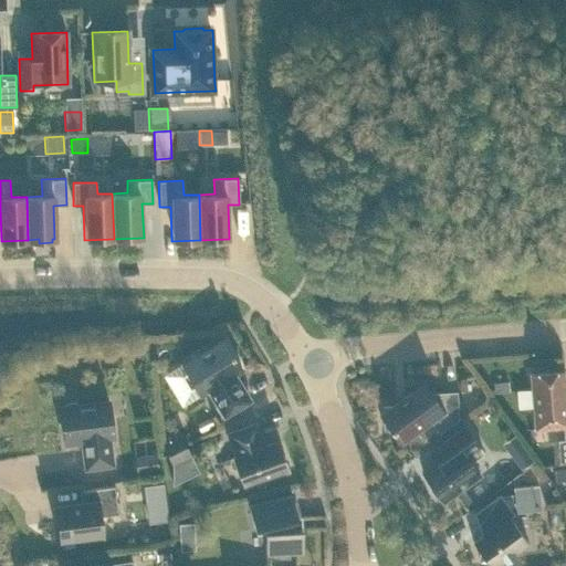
[(233,374),(240,369),(222,339),(180,364),(186,373),(181,376),(189,388),(194,386),(199,395),(207,390),(222,416),(249,400),(233,374)]
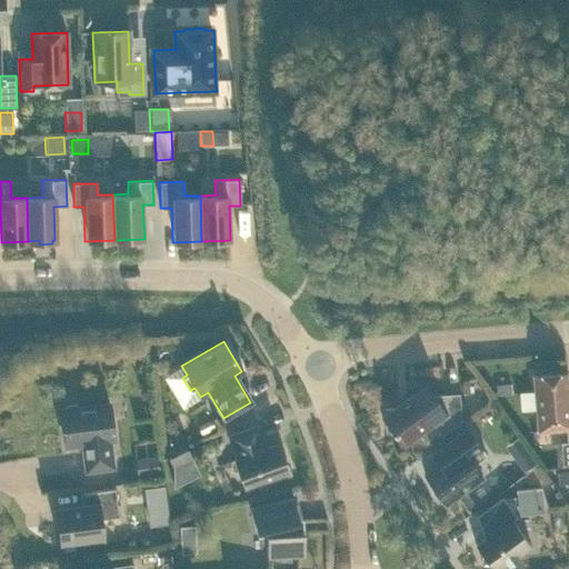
[(568,402),(568,403),(565,373),(532,376),(537,431),(565,429),(566,442),(559,443),(561,465),(568,463),(568,402)]
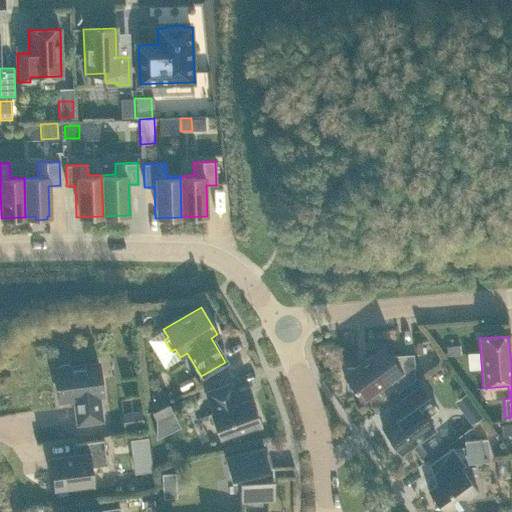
[(396,392),(413,379),(412,354),(388,356),(382,347),(353,367),(345,368),(345,374),(343,375),(345,379),(346,388),(352,388),(362,401),(389,381),(396,392)]
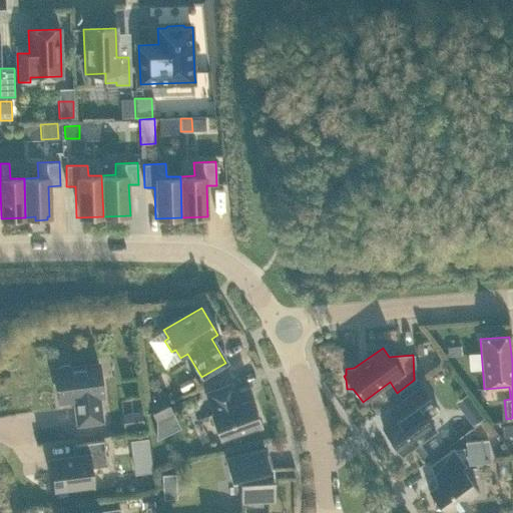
[(97,364),(54,370),(58,403),(73,401),(76,425),(101,422),(98,398),(102,398),(97,364)]
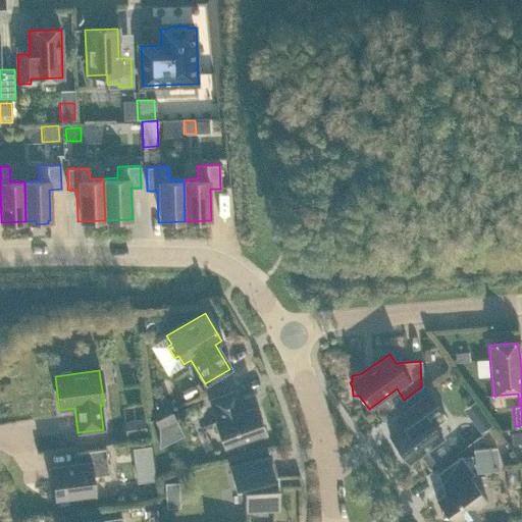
[(264,434),(254,407),(243,411),(235,390),(208,400),(216,421),(214,422),(224,450),(264,434)]
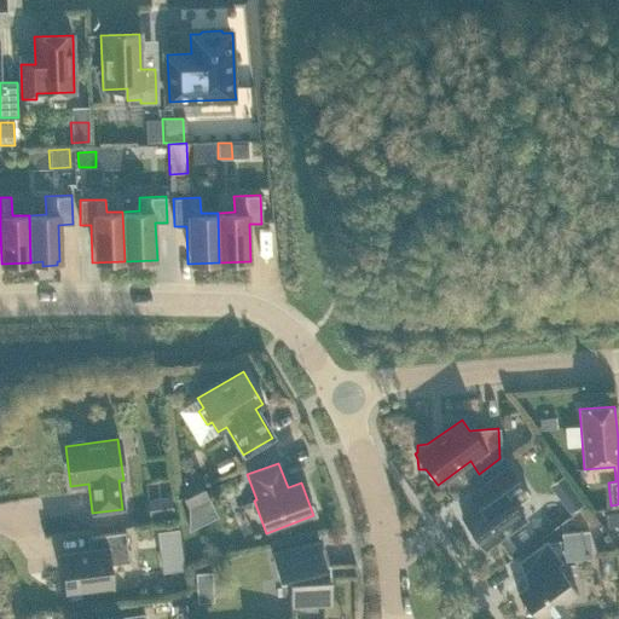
[(514,507),(528,496),(507,467),(468,495),(476,507),(461,518),(470,531),(470,536),(478,545),(481,547),(484,549),(524,520),(514,507)]
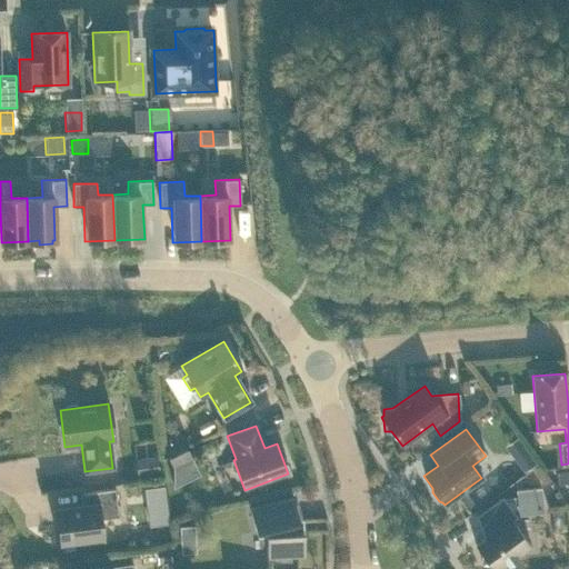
[(192,459),(181,437),(162,446),(172,469),(192,459)]
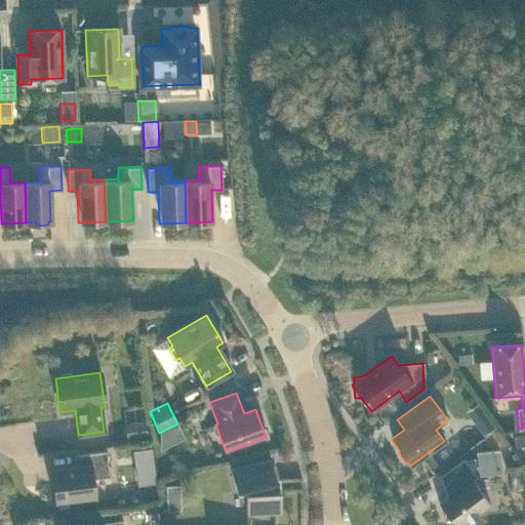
[(486,414),(474,423),(482,435),(494,426),(486,414)]
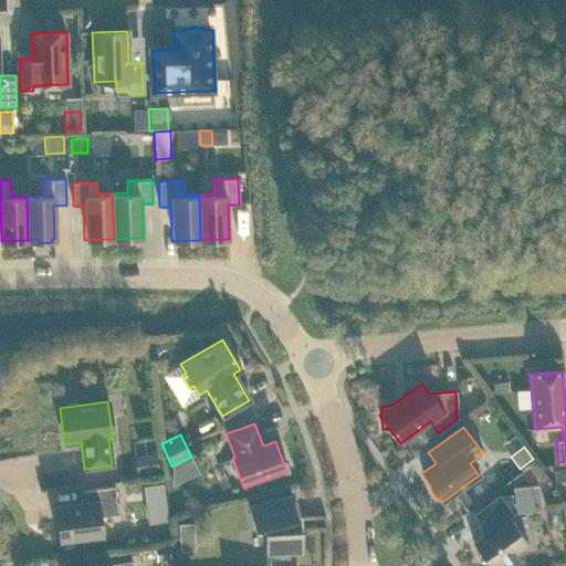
[(158,471),(155,453),(133,457),(136,474),(158,471)]
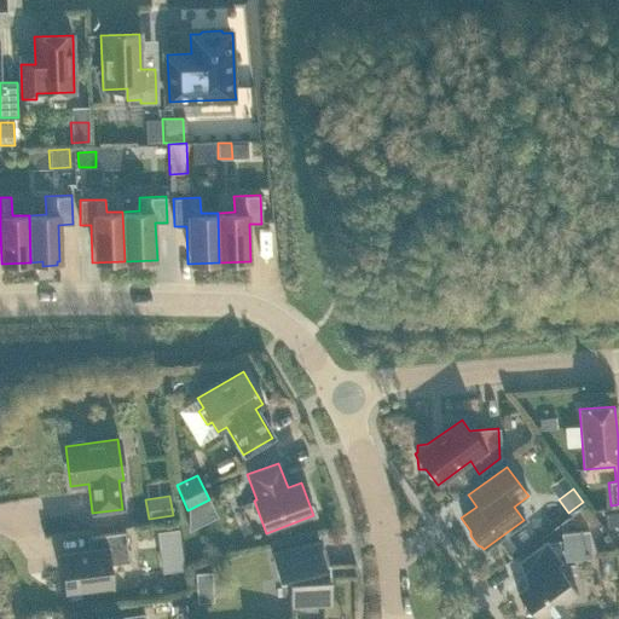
[(155,527),(157,548),(180,545),(178,525),(155,527)]
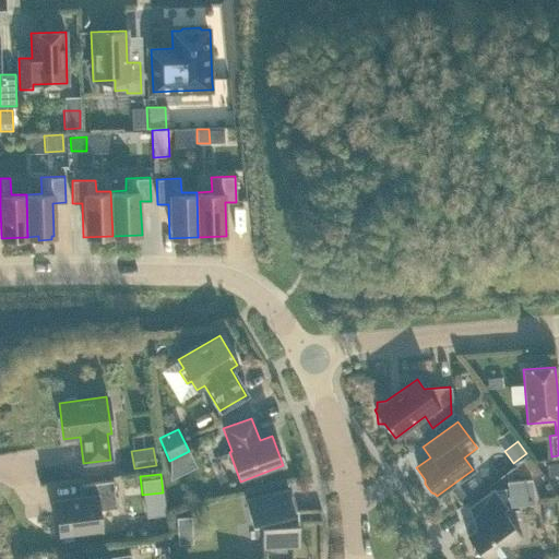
[(507,508),(501,500),(508,500),(509,504),(533,502),(531,478),(507,480),(507,488),(494,489),(492,488),(466,507),(480,525),(475,530),(466,536),(473,545),(472,552),(479,554),(483,558),(490,558),(497,554),(498,555),(508,548),(507,547),(521,537),(502,511),(507,508)]
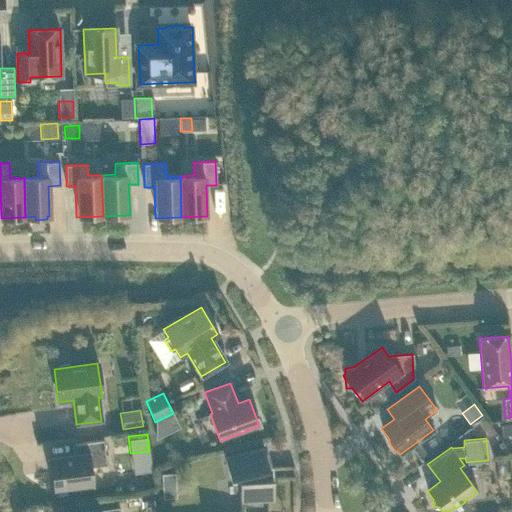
[(106,465),(103,440),(71,444),(72,456),(50,459),(54,490),(92,486),(90,467),(106,465)]
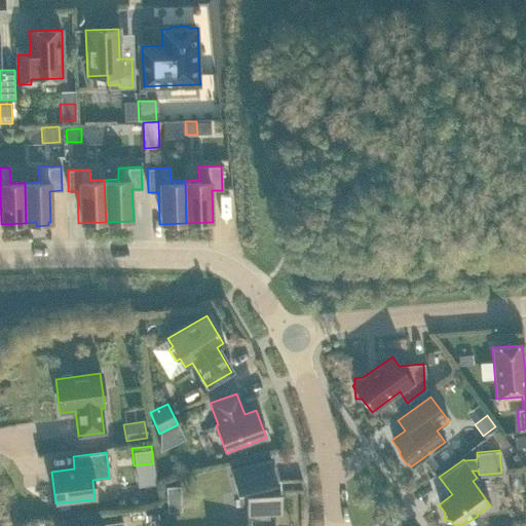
[(278,480),(274,481),(270,460),(230,470),(235,491),(245,489),(246,515),(280,513),(278,480)]
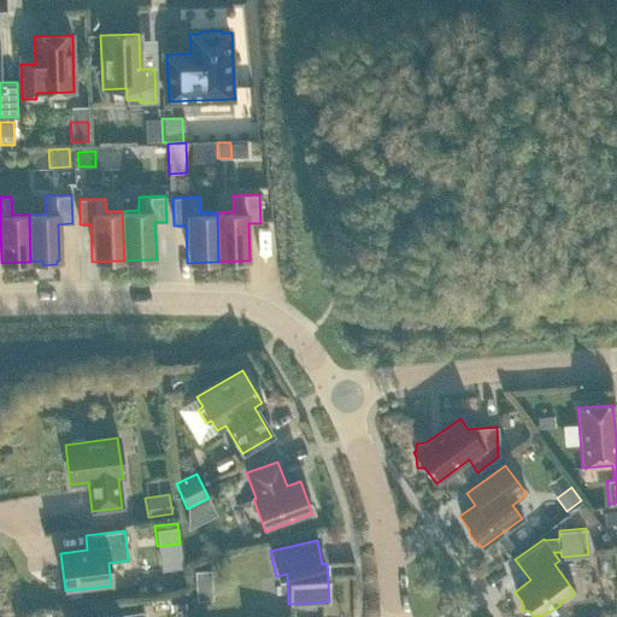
[(180,582),(177,553),(163,554),(164,583),(180,582)]
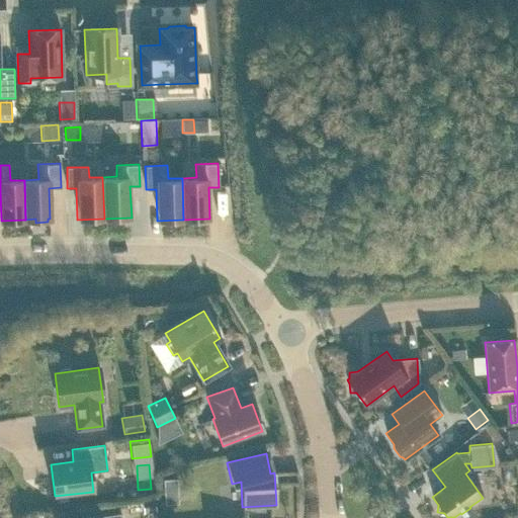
[(176,479),(163,479),(164,504),(177,503),(176,479)]
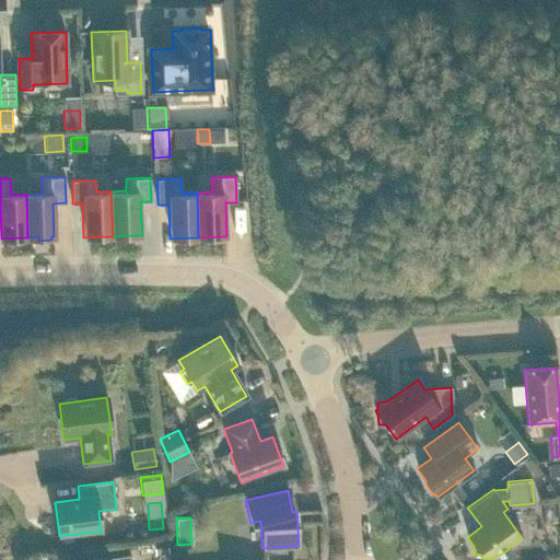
[(168,552),(166,538),(153,540),(154,553),(168,552)]
